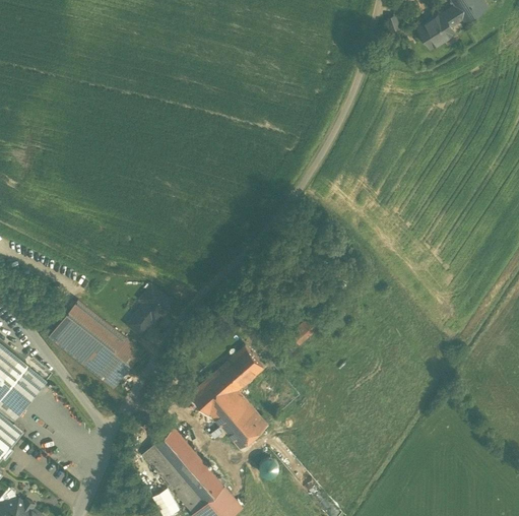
[(446,0),(452,9),(462,25),(466,34),(492,19),(479,0),(446,0)]
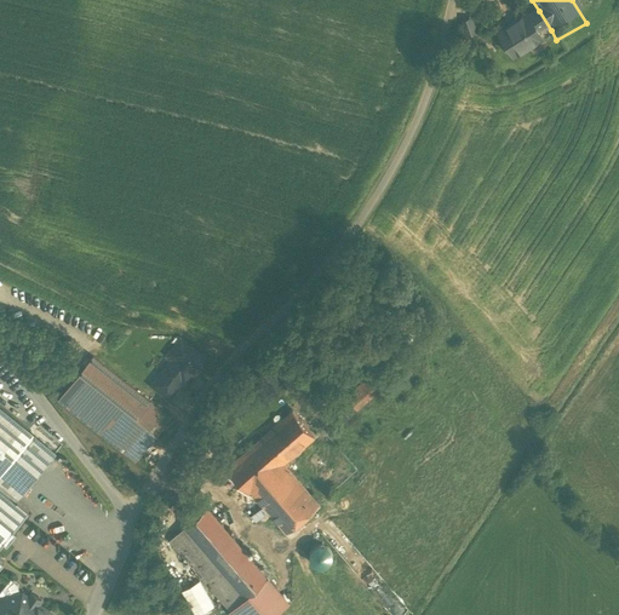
[(539,11),(497,36),(514,64),(545,46),(540,38),(551,30),(539,11)]
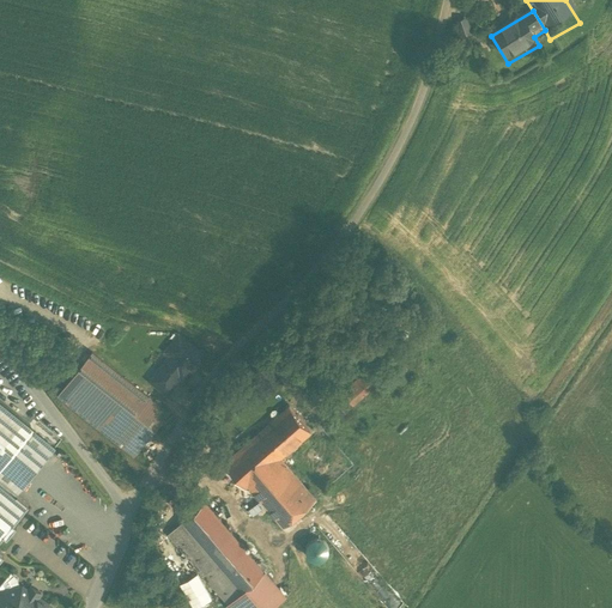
[(204,358),(177,338),(168,350),(174,356),(158,375),(157,374),(149,383),(167,396),(174,387),(171,385),(176,380),(181,383),(187,376),(186,375),(189,371),(192,372),(204,358)]
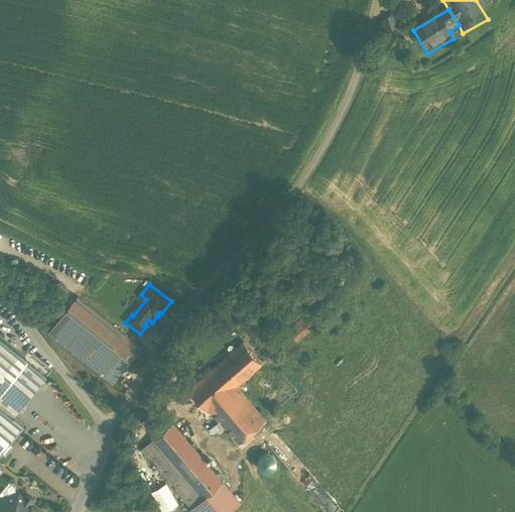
[(140,350),(77,298),(48,335),(112,385),(140,350)]
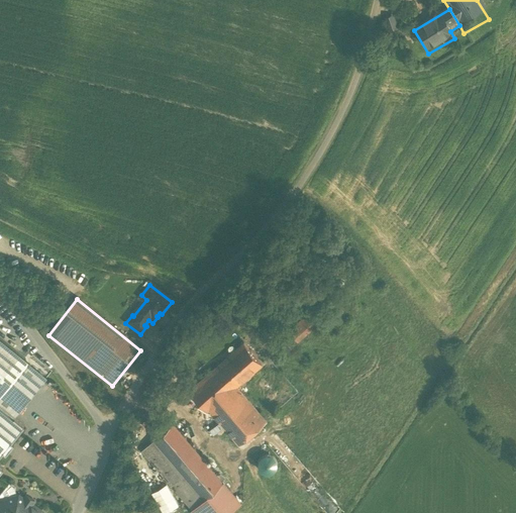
[(316,334),(305,321),(290,334),(301,346),(316,334)]
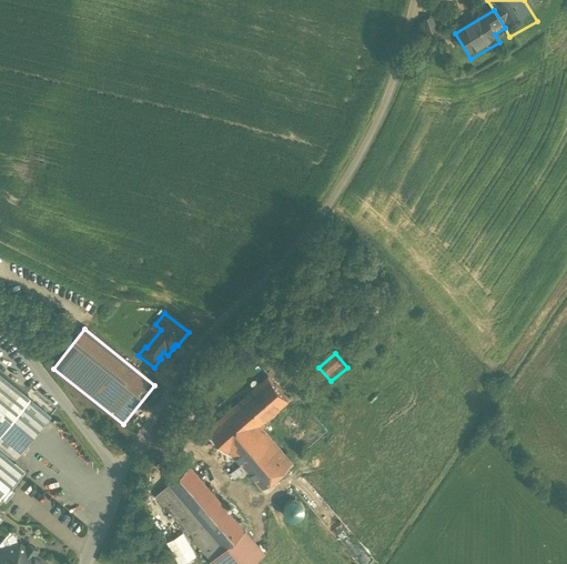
[(0,480),(14,463),(13,463),(0,451),(0,437),(29,402),(0,378),(0,480)]
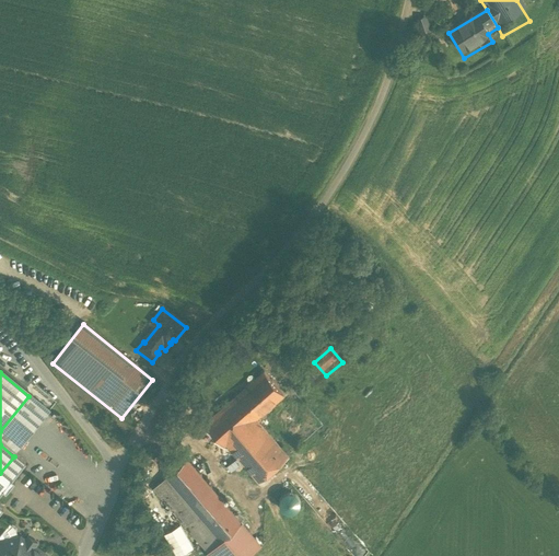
[(282,398),(263,375),(205,426),(205,427),(204,427),(223,450),(225,447),(257,485),(287,460),(255,421),(282,398)]
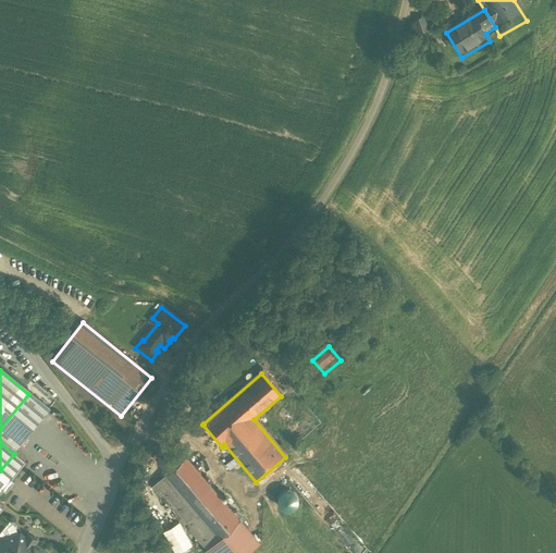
[(28,394),(0,429),(0,442),(13,454),(49,410),(28,394)]
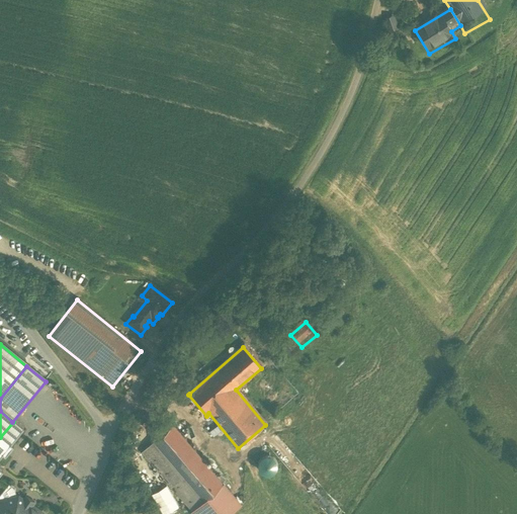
[(13,422),(0,437),(0,474),(3,470),(0,468),(0,456),(3,453),(5,455),(13,445),(11,443),(23,429),(14,421),(13,422)]
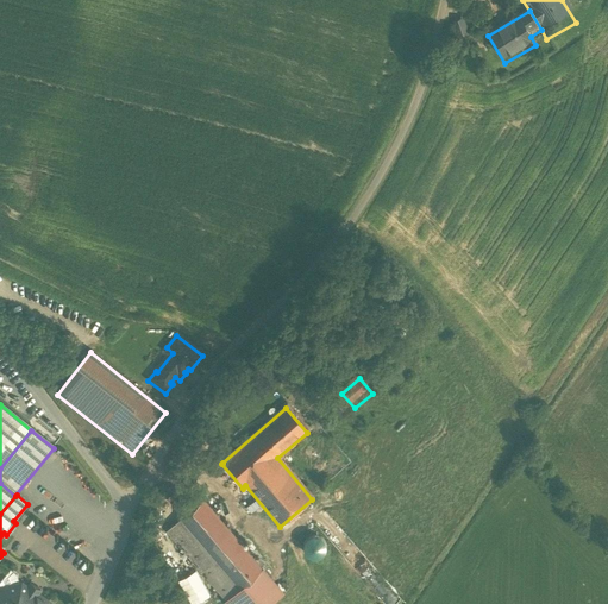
[(271,603),(282,595),(202,502),(165,533),(225,603),(271,603)]
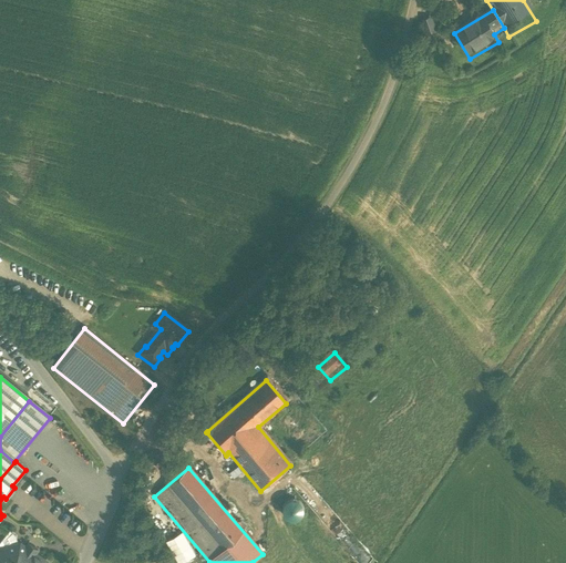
[(0,561),(0,562),(41,562),(33,556),(37,552),(27,545),(24,550),(19,546),(17,546),(16,538),(9,533),(10,532),(9,531),(0,543),(0,551),(0,561)]
